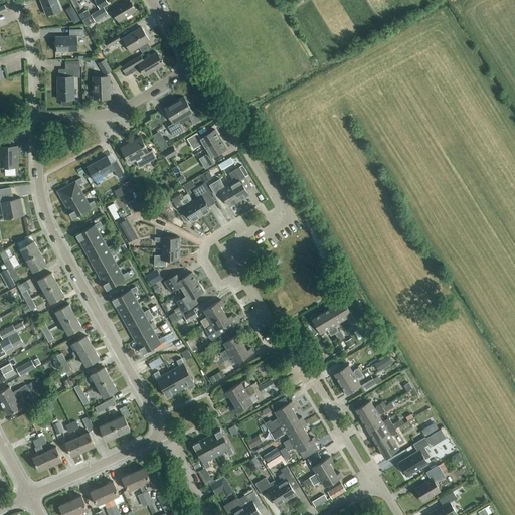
[(39,0),(46,15),(60,10),(56,0),(39,0)]
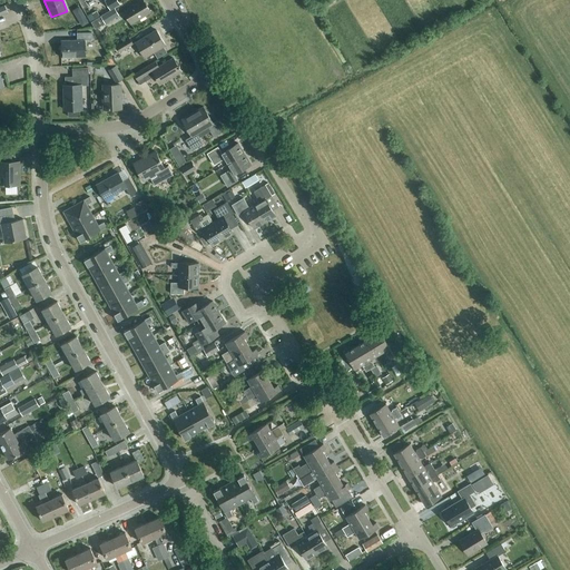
[(120,5),(117,0),(105,0),(110,10),(120,5)]
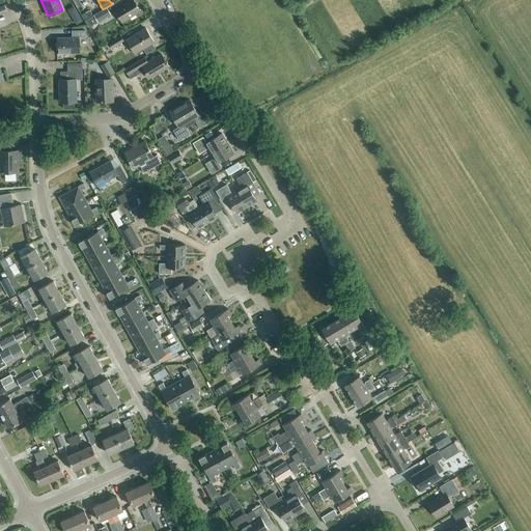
[(121,23),(140,11),(133,0),(130,0),(114,9),(121,23)]
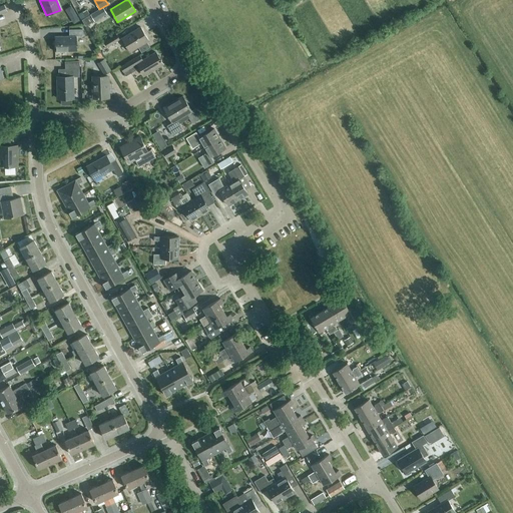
[(94,21),(107,13),(103,7),(91,15),(94,21)]
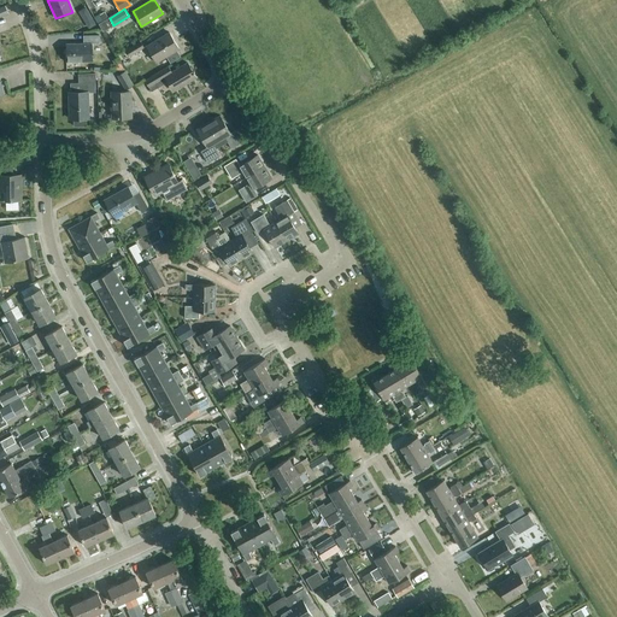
[(104,12),(94,18),(98,24),(107,18),(104,12)]
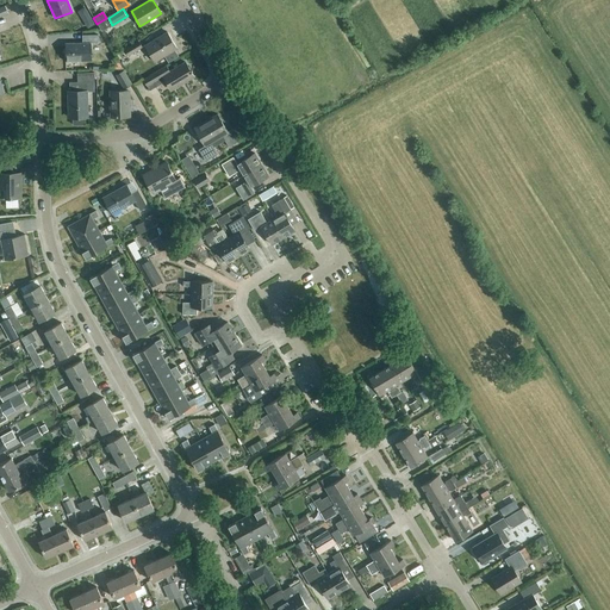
[(179,56),(174,50),(176,49),(167,32),(144,45),(155,62),(165,56),(168,63),(179,56)]
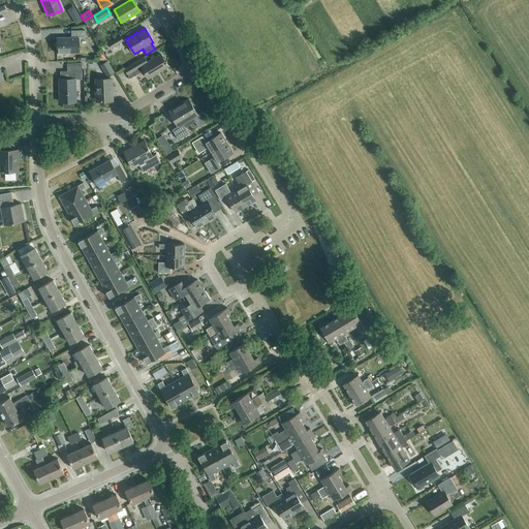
[(57,54),(79,53),(79,37),(85,37),(85,30),(71,31),(71,37),(56,37),(57,54)]
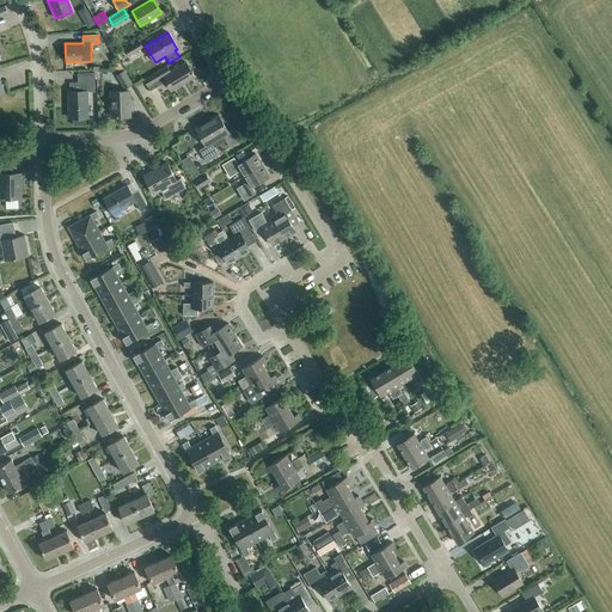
[(129,56),(144,48),(140,41),(126,50),(129,56)]
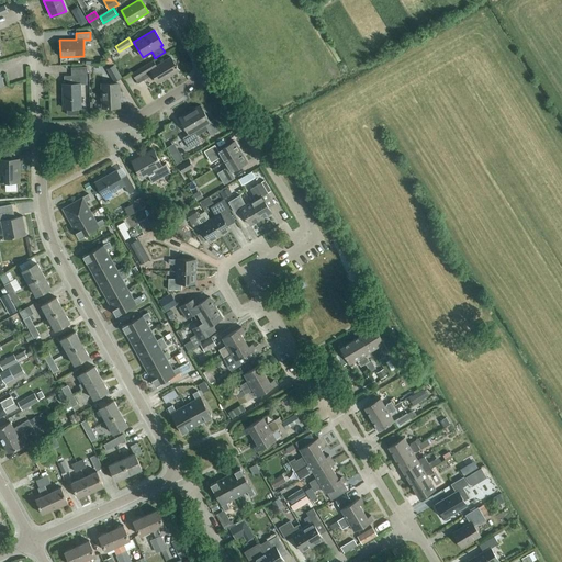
[(179,70),(170,57),(156,66),(153,60),(131,74),(137,83),(153,75),(158,83),(179,70)]
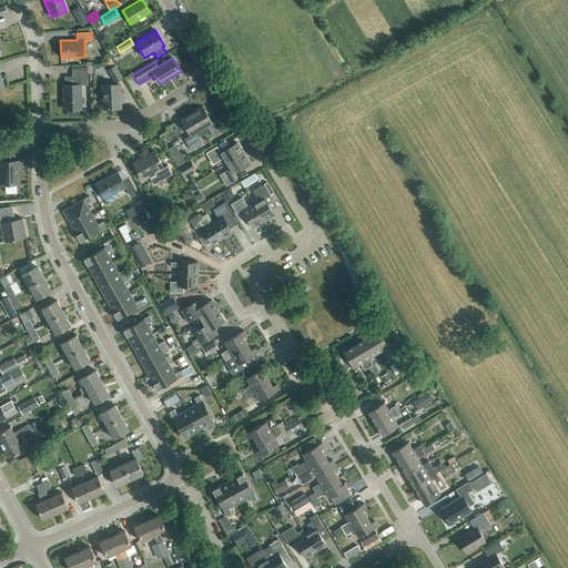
[(117,82),(124,78),(117,66),(109,70),(117,82)]
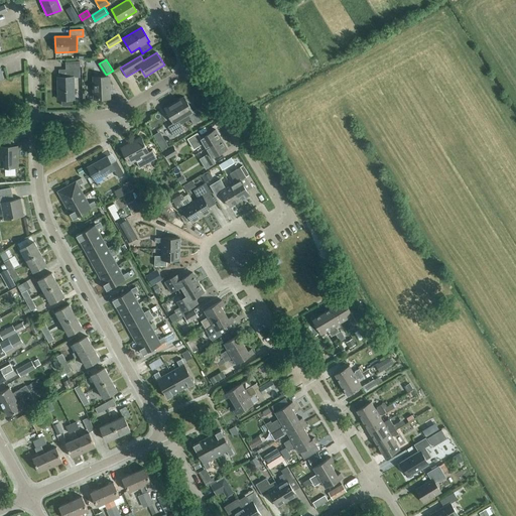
[(80,61),(66,61),(66,70),(81,70),(80,61)]
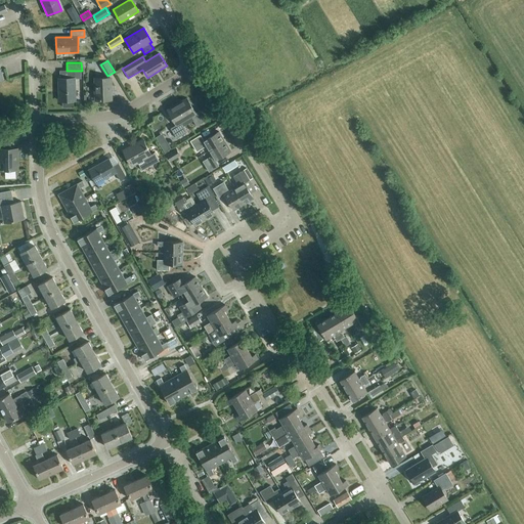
[(61,79),(58,79),(59,101),(75,100),(74,79),(83,79),(82,71),(67,71),(60,72),(61,79)]
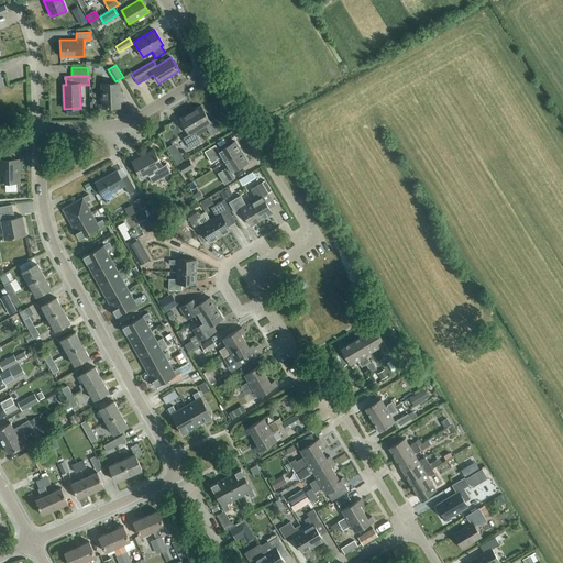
[(102,108),(119,108),(119,85),(102,85),(102,108)]
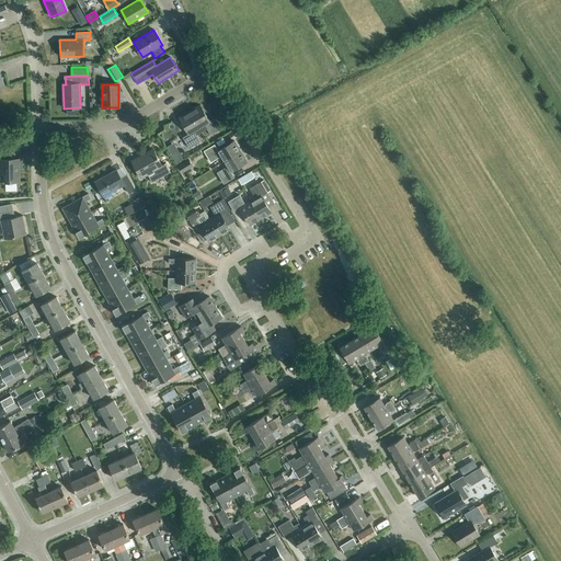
[(190,112),(202,130),(206,128),(210,135),(221,128),(216,117),(209,122),(199,105),(190,112)]
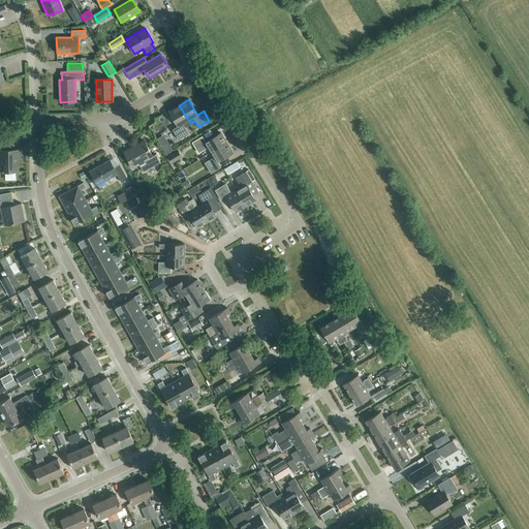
[(178,126),(172,130),(178,139),(189,133),(185,126),(190,123),(179,105),(168,112),(178,126)]
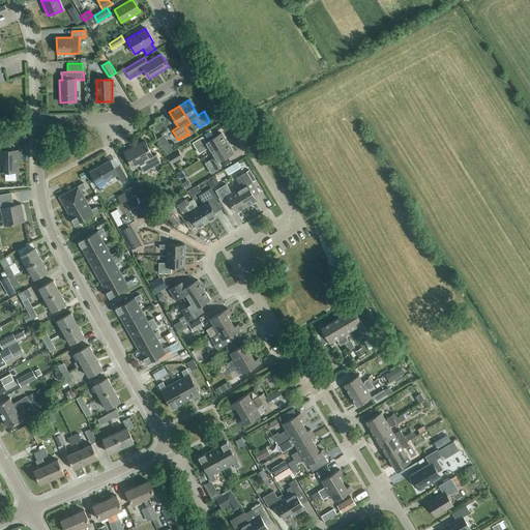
[(211,152),(227,143),(221,134),(206,143),(202,137),(192,143),(199,153),(208,147),(211,152)]
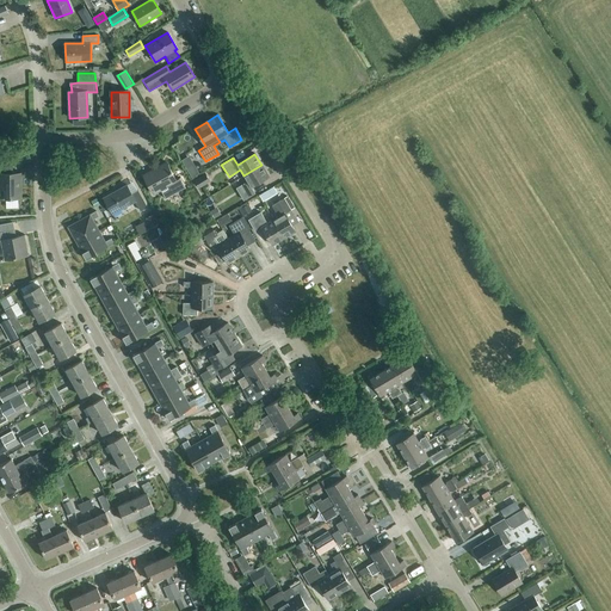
[(12,173),(12,166),(17,164),(13,155),(0,161),(0,189),(5,189),(5,198),(22,198),(22,173),(12,173)]
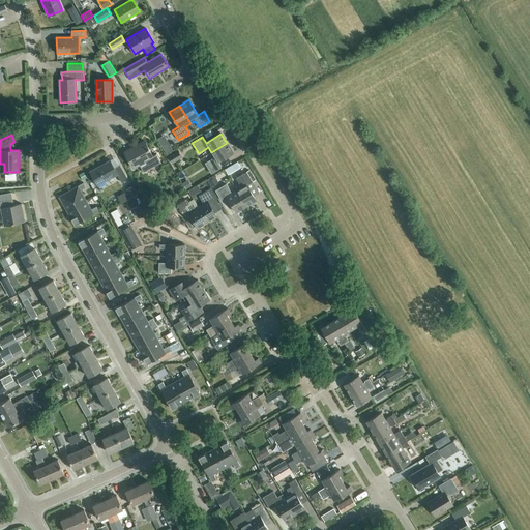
[(124,152),(133,169),(141,165),(145,172),(160,163),(156,155),(153,157),(144,141),(124,152)]
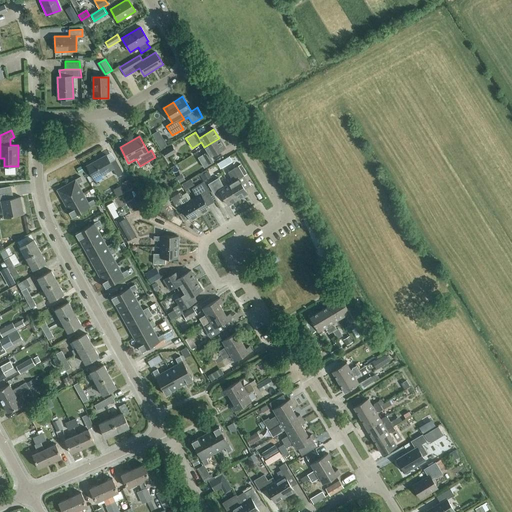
[(162,137),(156,141),(160,149),(167,145),(162,137)]
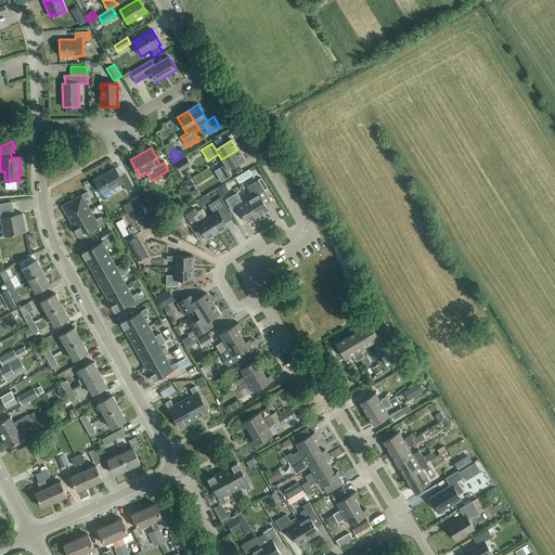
[(237,150),(221,159),(224,165),(214,171),(221,183),(232,177),(228,170),(244,160),(237,150)]
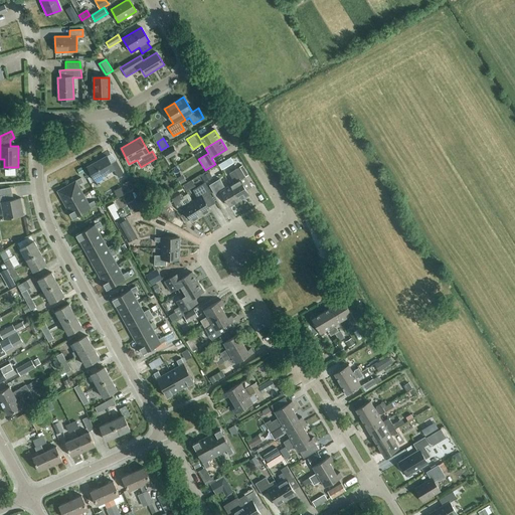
[(173,146),(163,152),(167,159),(177,153),(173,146)]
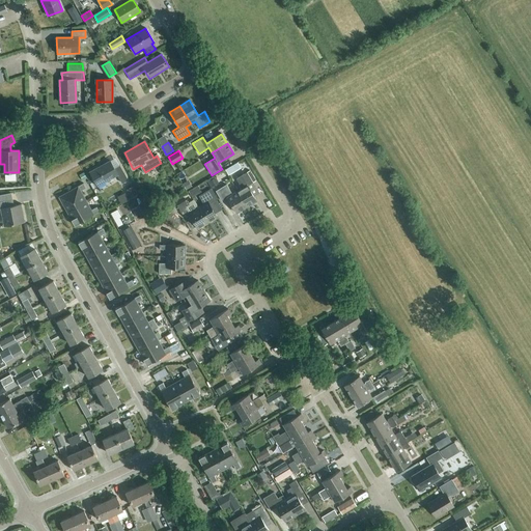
[(115,170),(109,161),(89,171),(98,187),(117,176),(121,184),(128,179),(120,167),(115,170)]
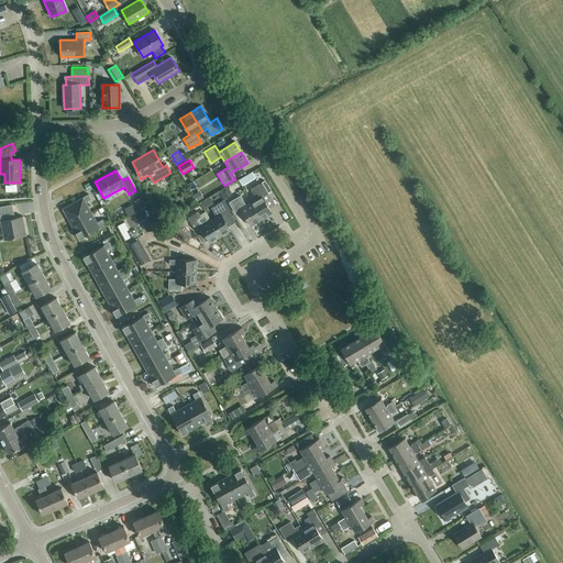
[(245,176),(239,180),(242,186),(249,183),(245,176)]
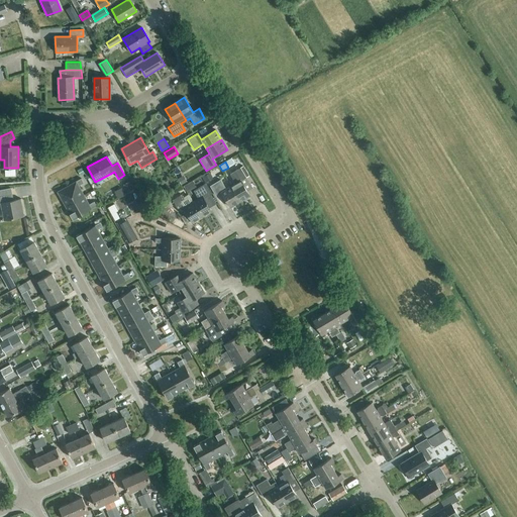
[(231,187),(240,202),(249,196),(247,191),(252,188),(246,178),(248,176),(243,167),(230,174),(236,184),(231,187)]
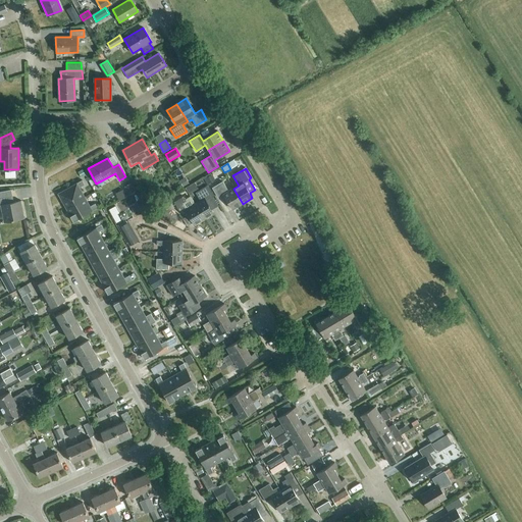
[(209,184),(216,179),(212,174),(206,177),(209,184)]
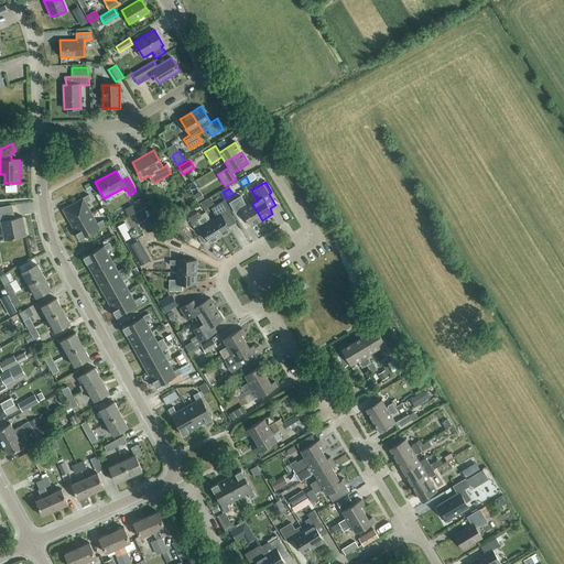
[(71,226),(91,214),(85,203),(90,199),(88,195),(62,209),(71,226)]
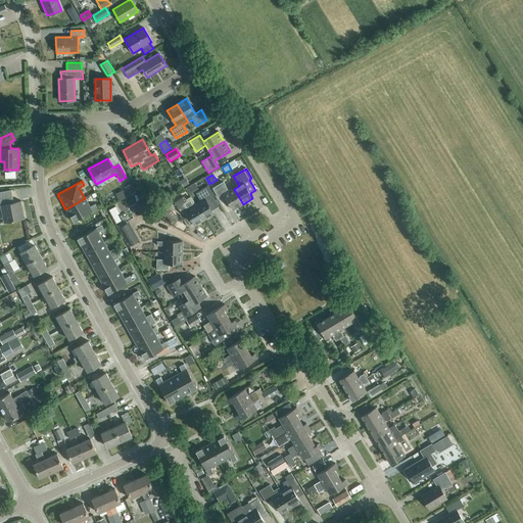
[(243,204),(234,189),(229,191),(223,182),(212,188),(219,198),(224,194),(233,209),(243,204)]
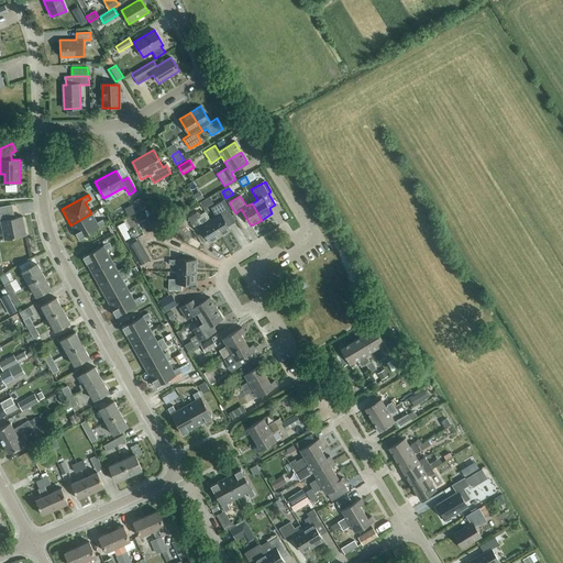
[(145,206),(141,197),(134,201),(139,209),(145,206)]
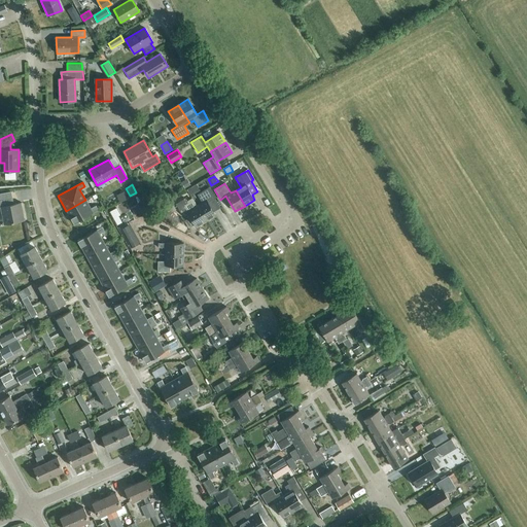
[(197,206),(206,221),(216,215),(208,203),(214,200),(207,188),(198,195),(203,203),(197,206)]
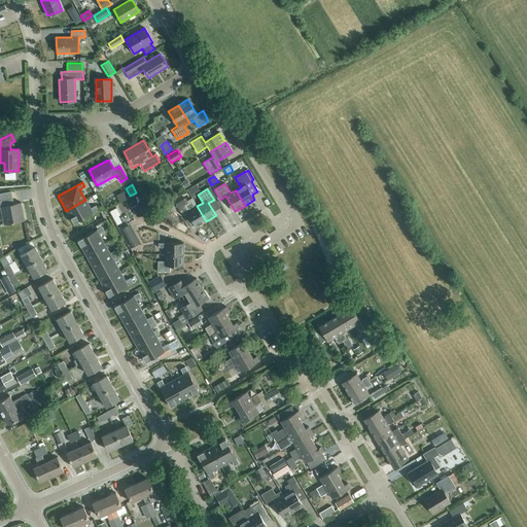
[(12,205),(11,199),(10,192),(0,194),(0,207),(0,208),(2,216),(4,216),(6,223),(11,222),(12,222),(25,220),(22,203),(12,205)]
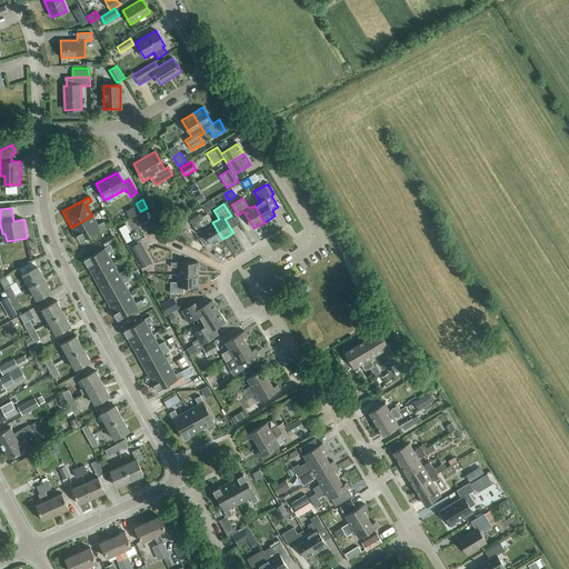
[(92,216),(71,228),(79,242),(106,227),(103,222),(98,225),(92,216)]
